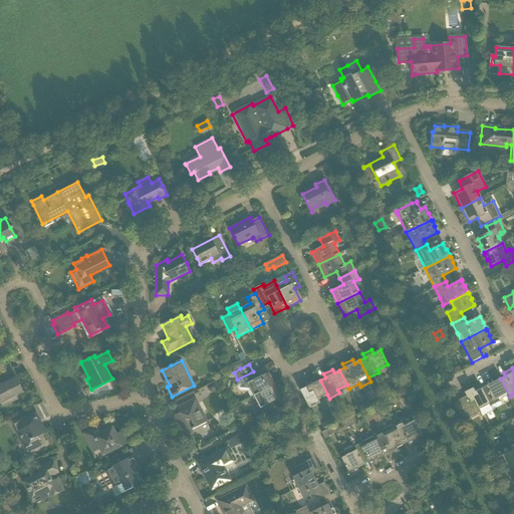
[(250,398),(254,396),(275,384),(268,372),(257,378),(253,371),(237,379),(239,381),(237,383),(236,387),(237,388),(238,390),(240,391),(247,391),(250,398)]
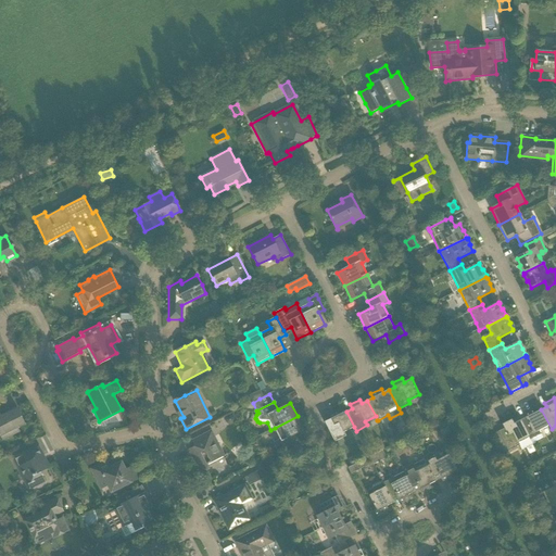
[(0,415),(0,436),(2,441),(20,432),(17,428),(25,424),(16,407),(0,416),(0,415)]
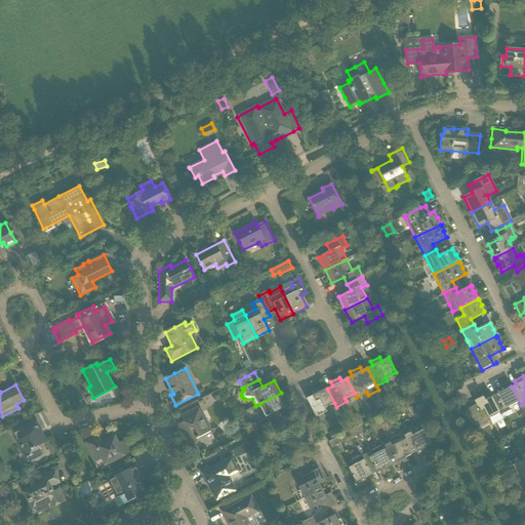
[(495,394),(491,397),(500,415),(503,414),(511,410),(509,406),(518,402),(520,405),(521,405),(511,387),(505,390),(503,386),(493,391),(495,394)]
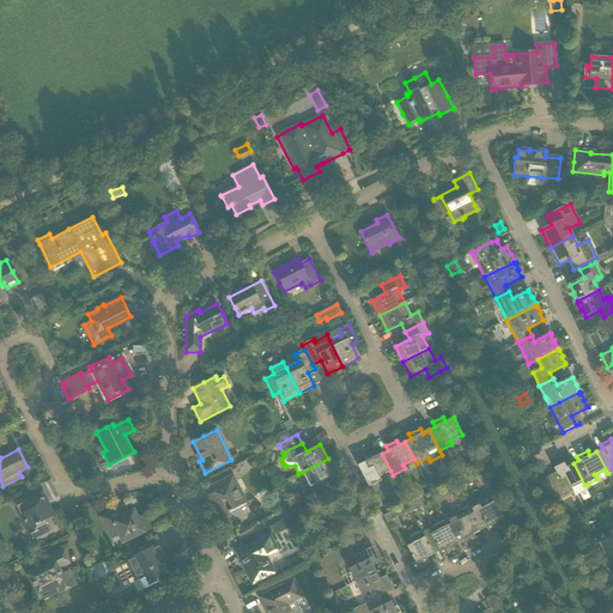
[(390,471),(382,454),(375,456),(372,451),(362,457),(364,462),(358,466),(369,487),(382,480),(380,477),(390,471)]
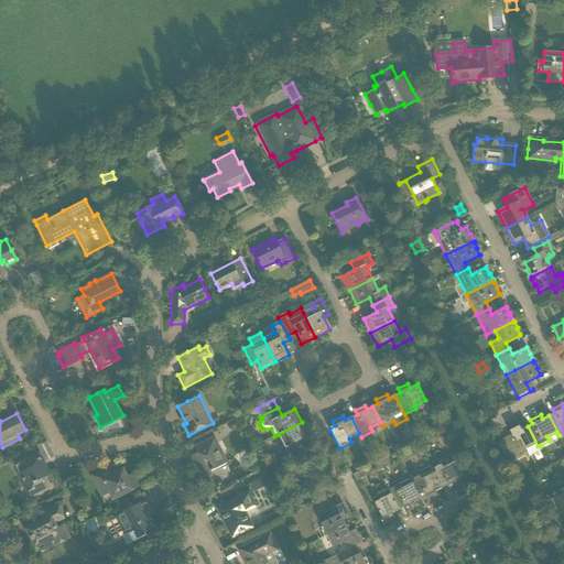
[(229,423),(228,426),(230,430),(234,431),(237,430),(238,426),(236,423),(232,421),(229,423)]
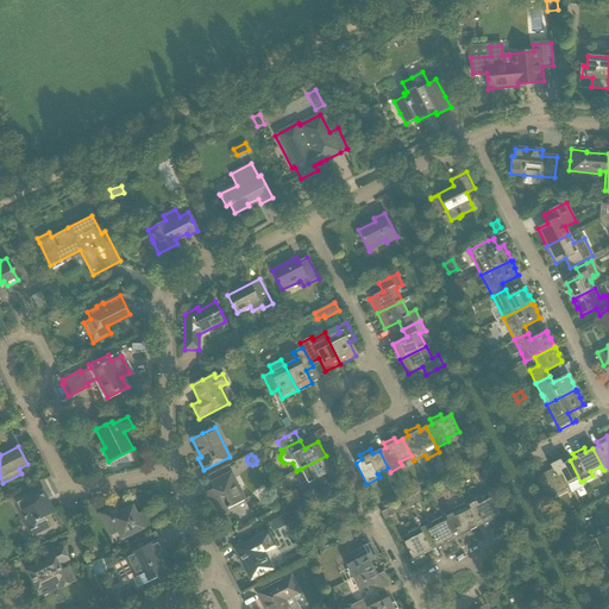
[(326,456),(301,469),(307,481),(300,484),(305,496),(324,487),(320,478),(333,471),(326,456)]
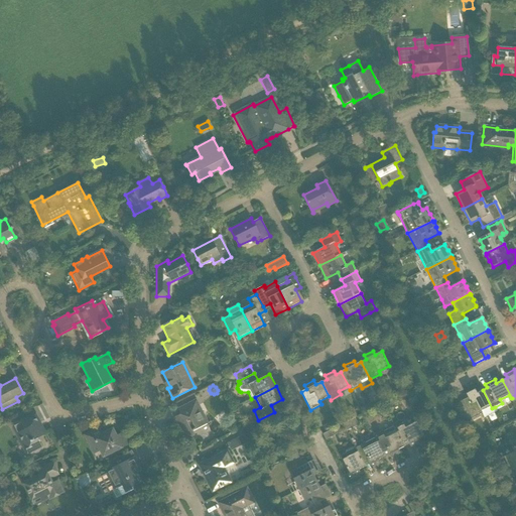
[(492,408),(483,390),(477,393),(475,389),(466,393),(468,397),(462,400),(463,400),(472,418),(482,413),(485,417),(494,412),(492,408)]
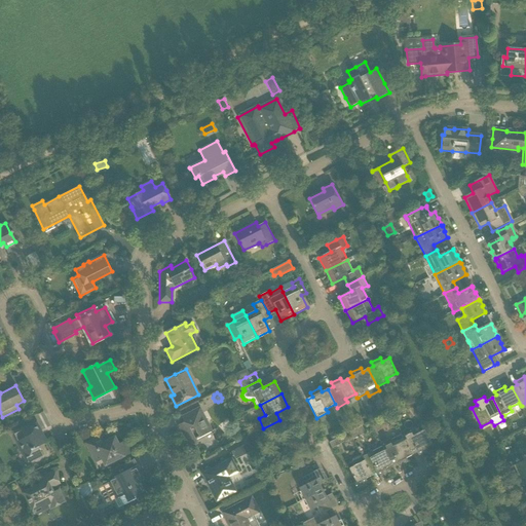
[(200,408),(190,412),(181,417),(184,422),(178,425),(190,448),(198,444),(196,440),(213,431),(200,408)]
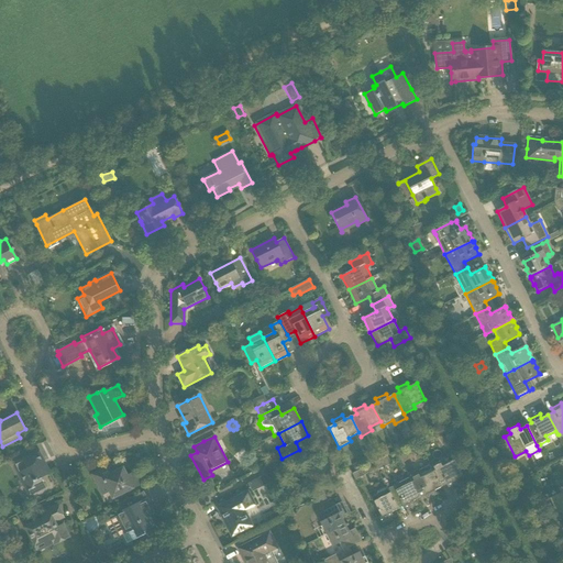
[(504,437),(498,440),(499,442),(509,462),(516,459),(515,456),(505,437),(504,437)]
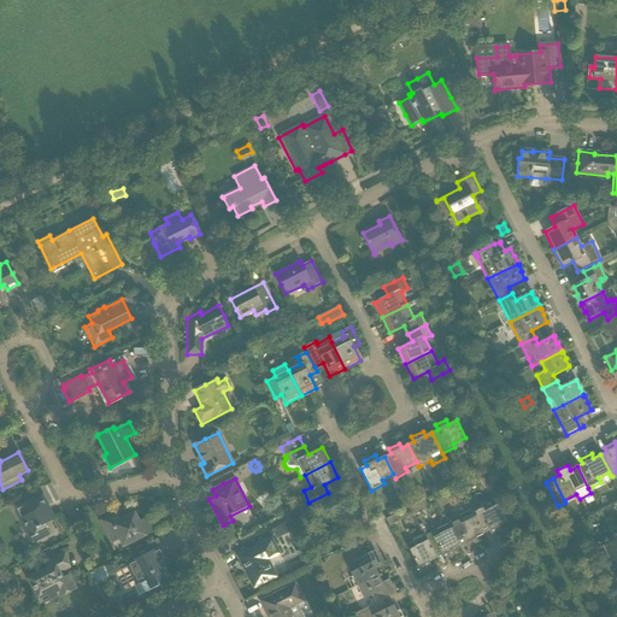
[(25,503),(15,509),(13,509),(19,521),(22,519),(33,541),(48,533),(43,524),(52,519),(41,498),(27,505),(25,503)]
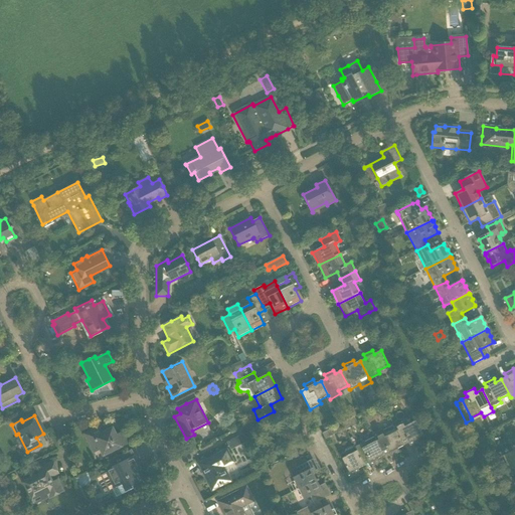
[(404,422),(394,427),(404,446),(408,443),(410,447),(420,443),(418,439),(424,436),(417,420),(406,425),(404,422)]
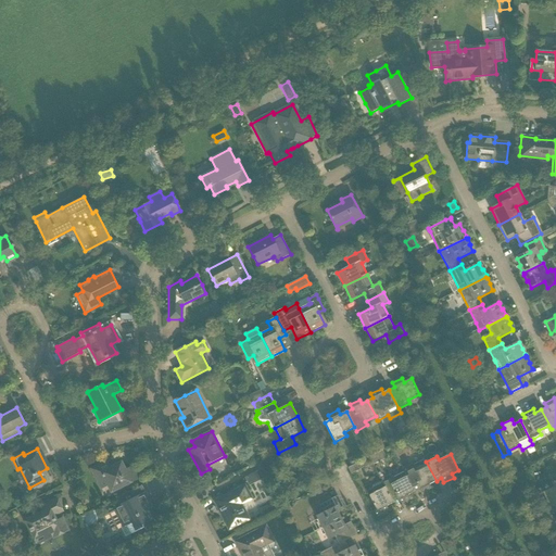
[(416,467),(405,472),(415,492),(420,489),(422,493),(432,489),(430,484),(437,481),(426,462),(425,459),(415,465),(416,467)]
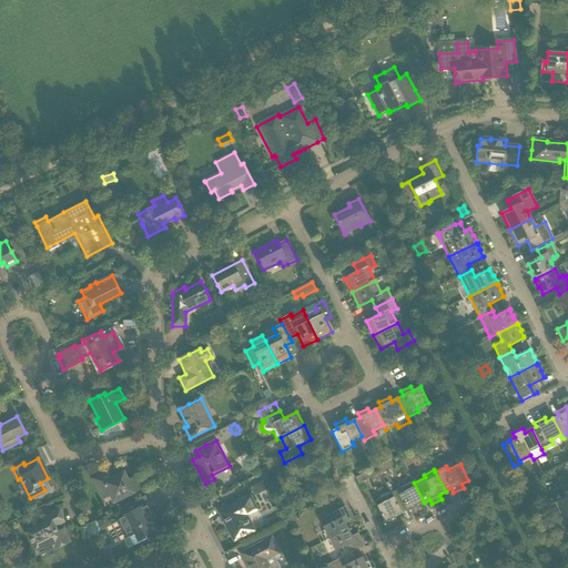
[(93,478),(98,488),(103,498),(110,495),(113,503),(141,488),(133,474),(127,477),(123,472),(112,477),(109,470),(93,478)]
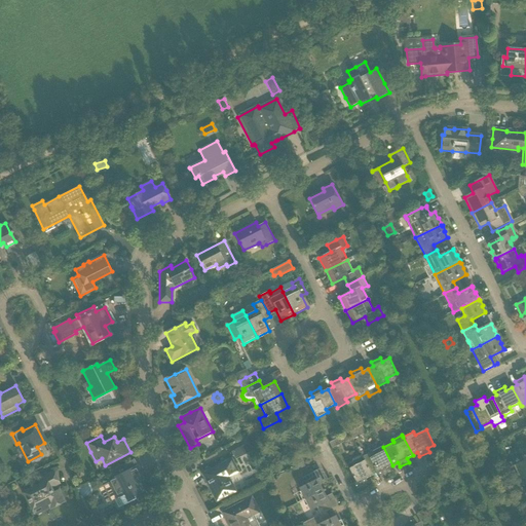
[(329,443),(332,448),(344,442),(341,437),(329,443)]
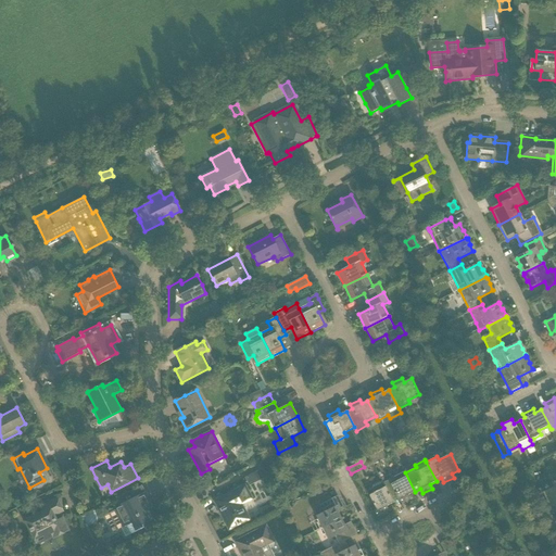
[(244,475),(247,483),(261,480),(258,471),(244,475)]
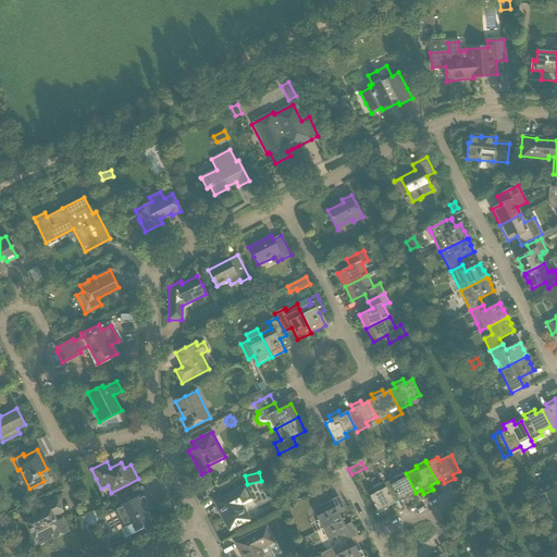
[(395,478),(384,484),(394,504),(399,500),(401,505),(406,503),(411,499),(409,496),(416,493),(407,477),(406,474),(406,473),(395,478)]
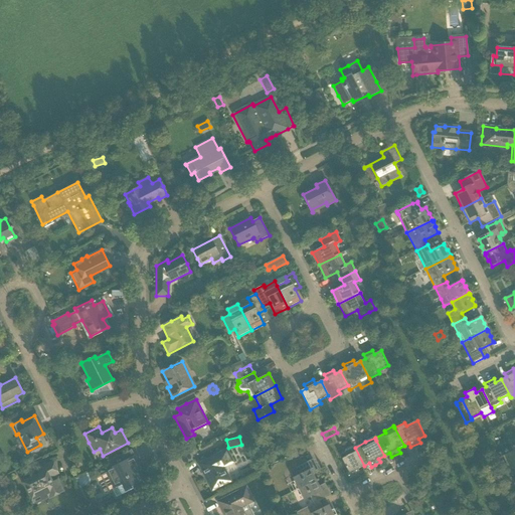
[(364,466),(355,448),(354,446),(346,450),(345,452),(340,455),(351,477),(360,472),(358,469),(364,466)]
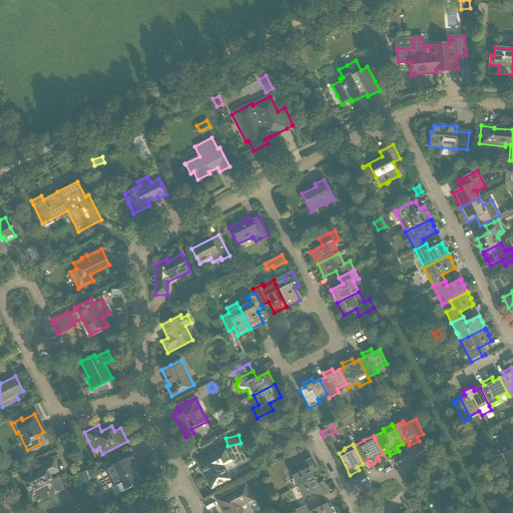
[(512,465),(512,453),(509,445),(508,445),(510,449),(501,454),(499,450),(489,455),(498,473),(503,471),(505,475),(512,470),(512,468),(512,466),(512,465)]
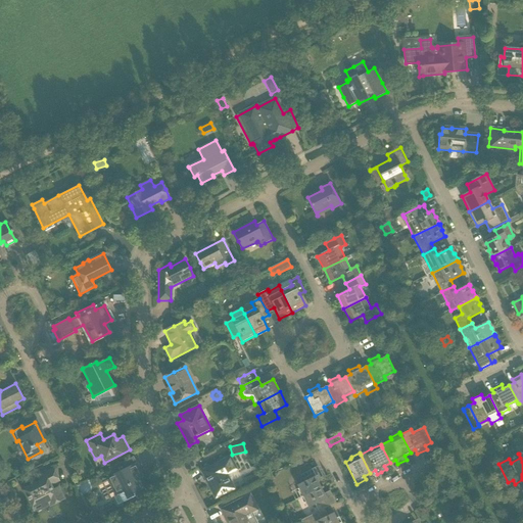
[(107,479),(96,485),(104,502),(114,496),(119,504),(125,502),(135,495),(134,493),(144,487),(140,479),(139,478),(143,476),(141,473),(133,457),(110,468),(113,474),(114,476),(107,479)]
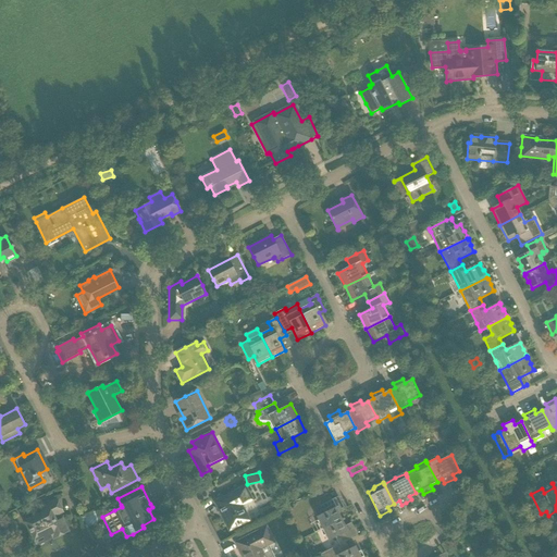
[(252,500),(250,496),(246,486),(214,503),(230,532),(250,521),(242,506),(252,500)]
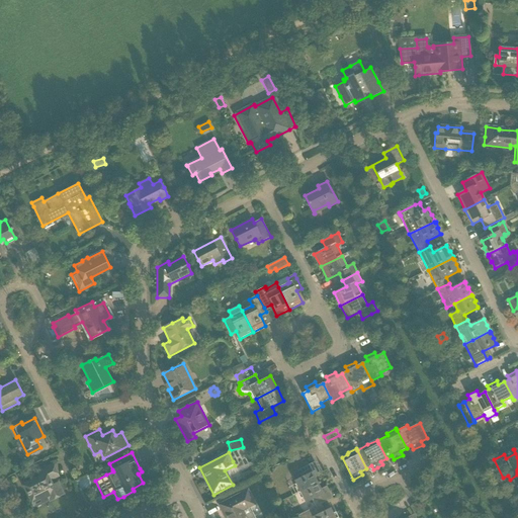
[(297,455),(290,458),(291,460),(292,463),(299,459),(298,457),(297,455)]
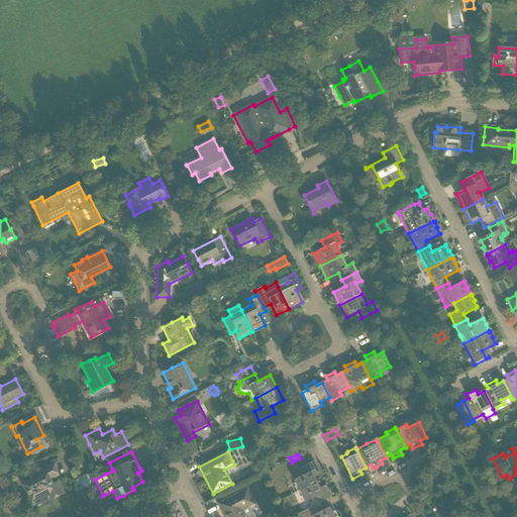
[(301,477),(294,480),(299,491),(317,482),(315,477),(314,476),(313,473),(318,470),(314,461),(305,466),(297,470),(301,477)]
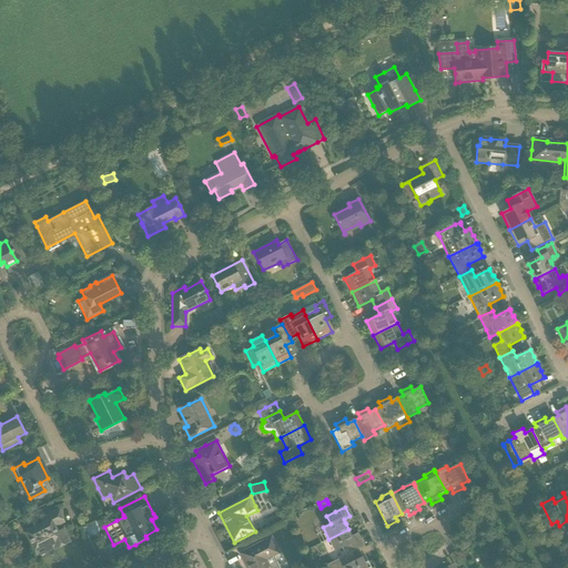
[(27,534),(38,556),(48,551),(47,549),(53,546),(56,549),(68,543),(62,530),(57,534),(54,528),(63,523),(58,510),(41,519),(46,528),(41,530),(40,527),(27,534)]
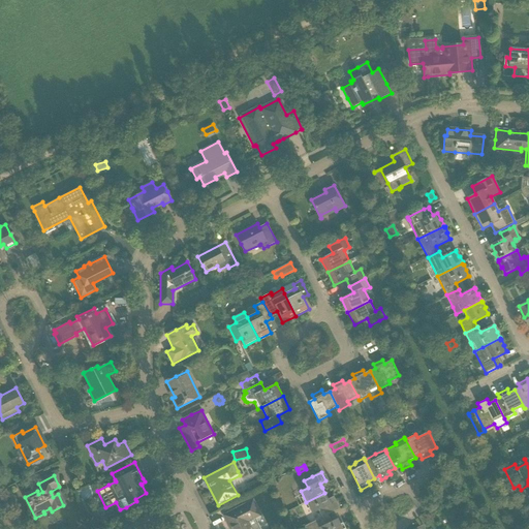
[(324,493),(306,502),(311,512),(312,515),(315,512),(318,511),(319,512),(322,518),(329,515),(332,512),(340,509),(335,500),(330,503),(328,499),(328,498),(324,493)]
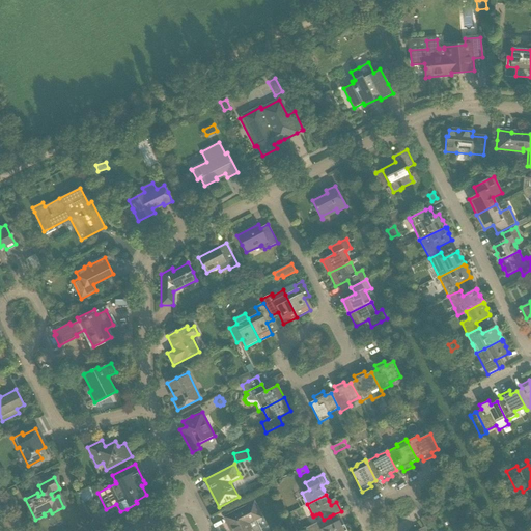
[(254,502),(233,513),(224,518),(229,527),(230,526),(232,529),(230,530),(261,530),(259,527),(257,526),(252,529),(249,524),(261,518),(254,502)]
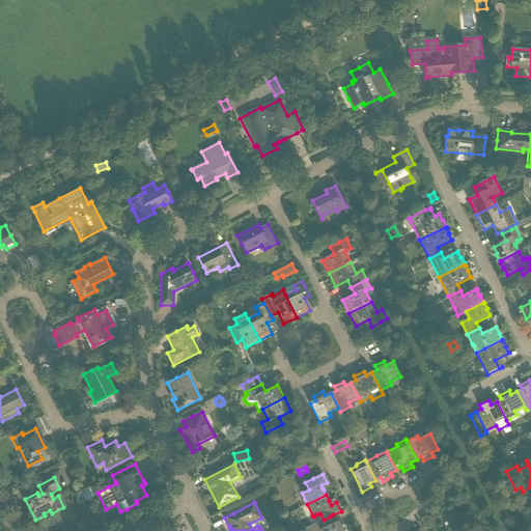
[(88,519),(92,527),(100,523),(95,514),(88,519)]
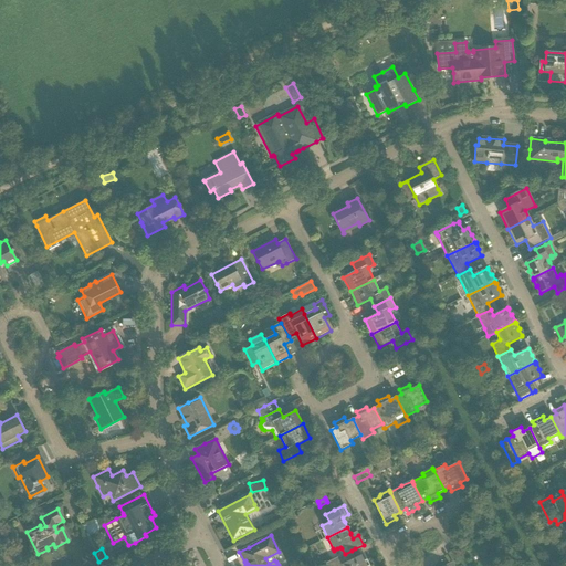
[(332,561),(325,564),(325,565),(366,565),(360,555),(355,557),(348,561),(345,554),(332,561)]
